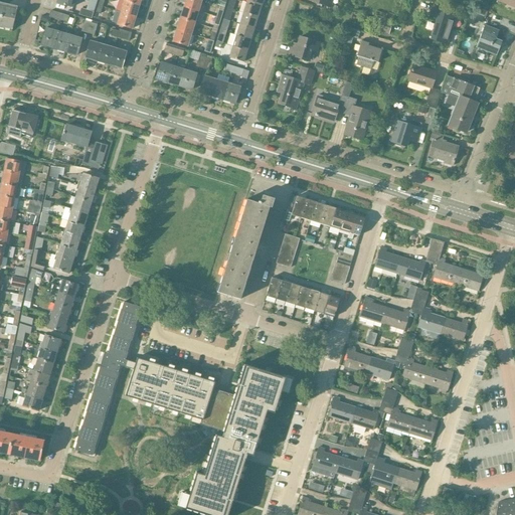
[(199,12),(202,0),(200,0),(186,0),(184,7),(199,12)]
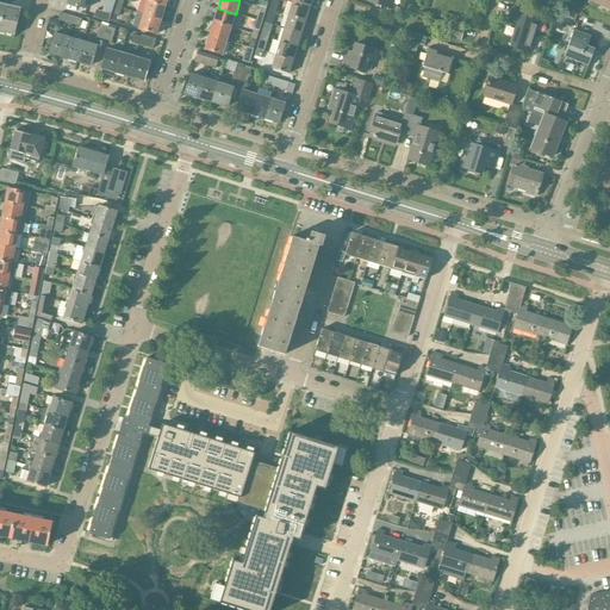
[(609,0),(589,0),(589,1),(609,10),(609,0)]
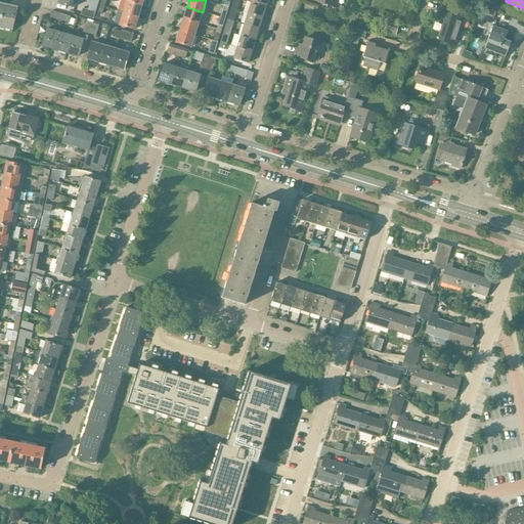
[(142,6),(127,1),(123,13),(138,17),(142,6)]
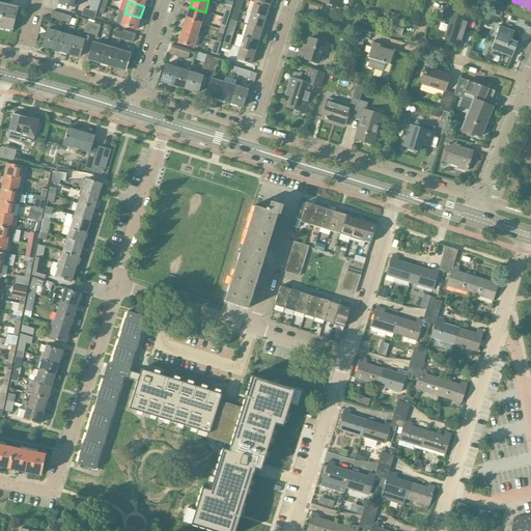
[(270,6),(255,2),(251,14),(266,19),(270,6)]
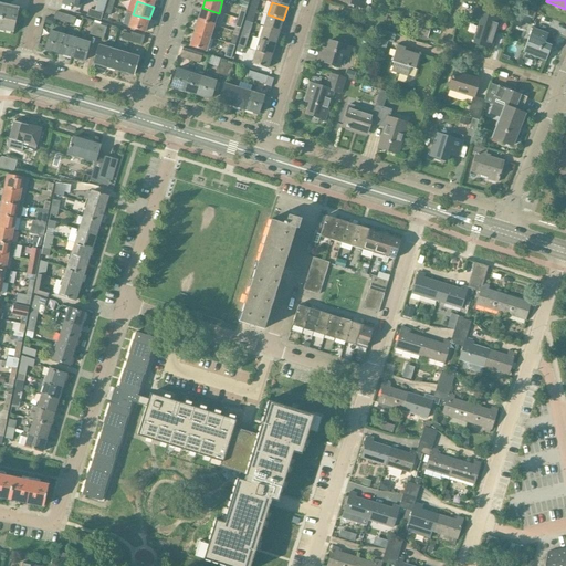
[(0,30),(14,33),(19,11),(0,6),(0,30)]
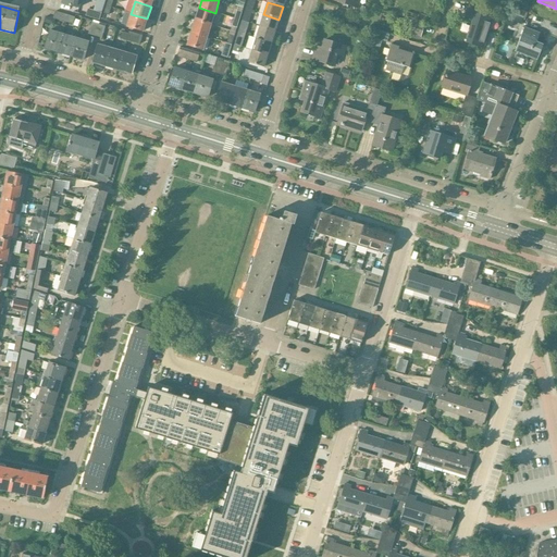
[(211,25),(215,13),(199,8),(195,21),(211,25)]
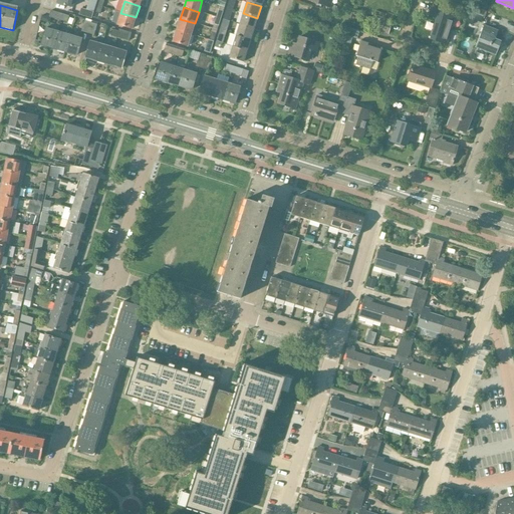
[(471,7),(469,12),(485,18),(487,13),(471,7)]
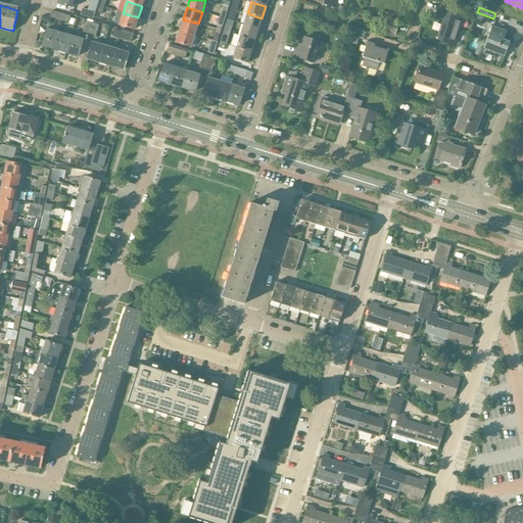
[(95,12),(82,8),(80,15),(93,19),(95,12)]
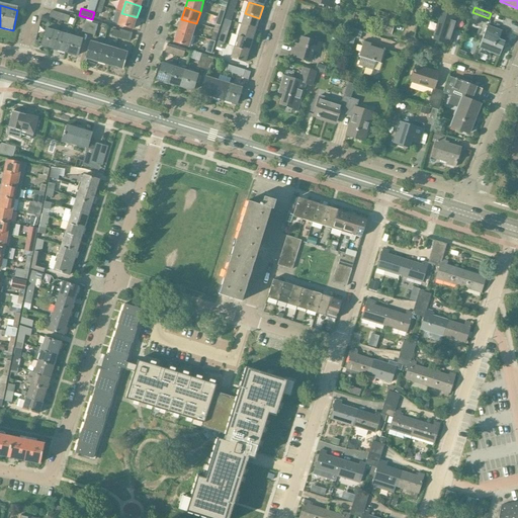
[(316,18),(319,11),(311,9),(309,16),(316,18)]
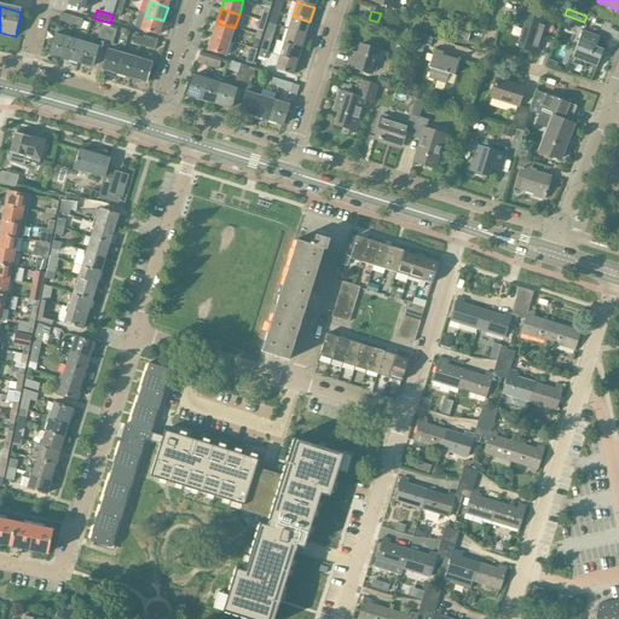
[(525,24),(518,48),(537,55),(548,19),(519,11),(515,22),(525,24)]
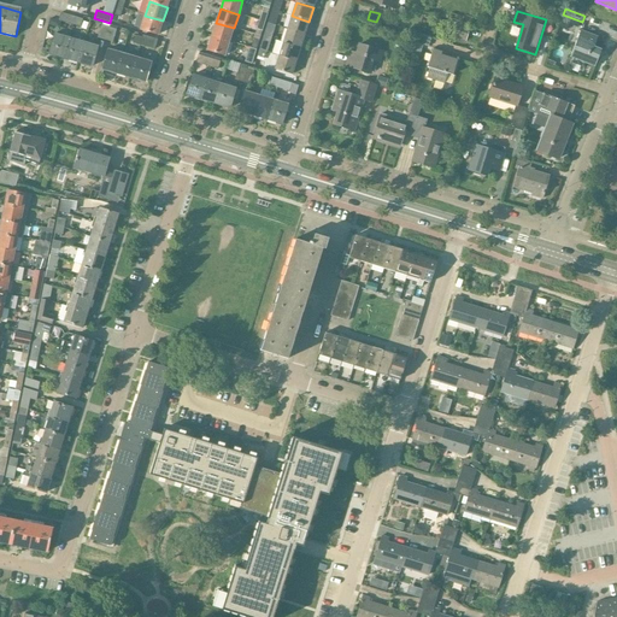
[(60,21),(75,25),(77,18),(63,13),(60,21)]
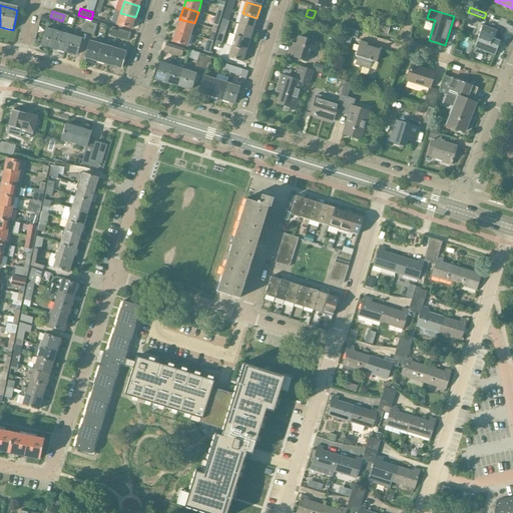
[(135,17),(120,13),(117,24),(132,29),(135,17)]
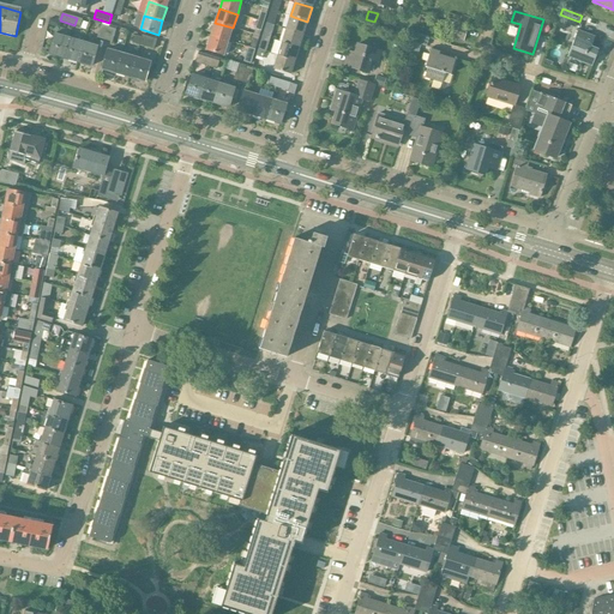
[(307,22),(290,16),(287,29),(304,35),(307,22)]
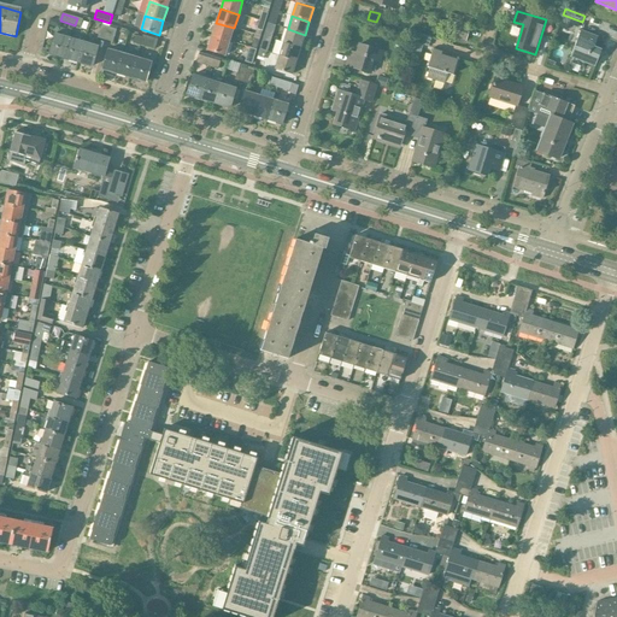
[(230,42),(234,28),(216,23),(212,36),(230,42)]
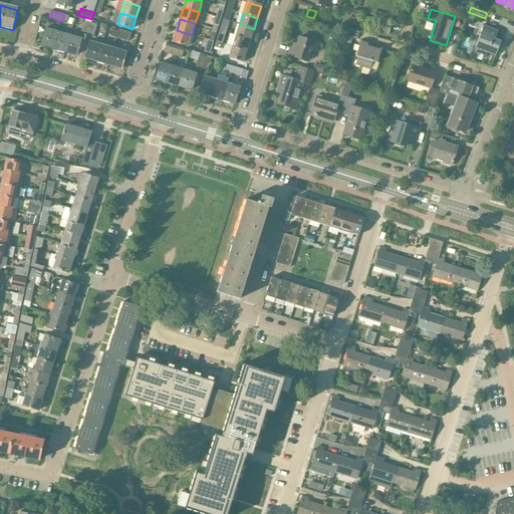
[(379,20),(376,31),(388,35),(392,24),(379,20)]
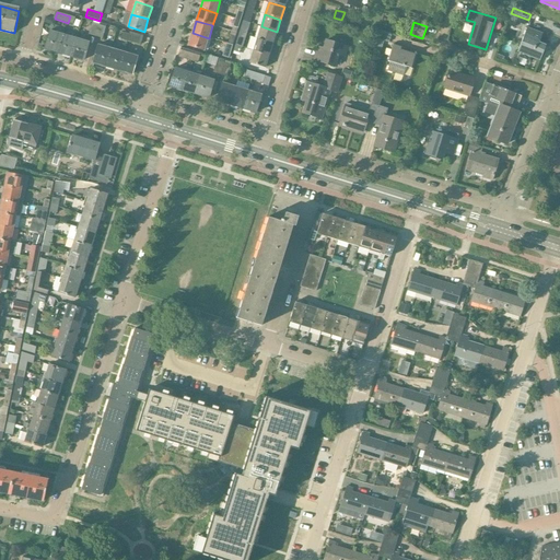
[(90,35),(96,37),(100,25),(93,23),(90,35)]
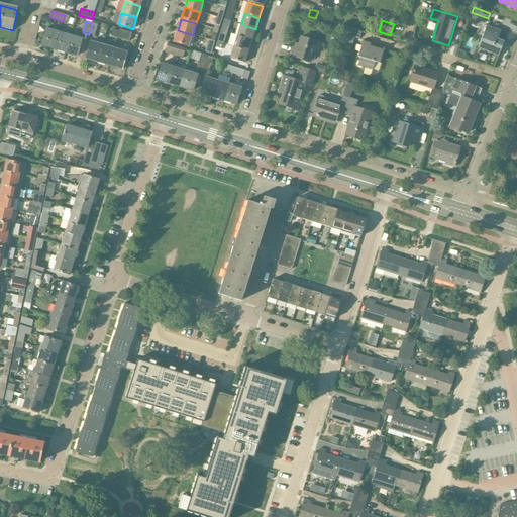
[(92,23),(89,34),(95,35),(98,25),(92,23)]
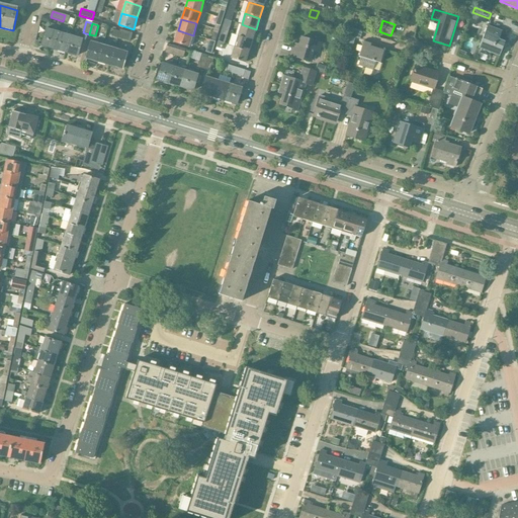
[(256,29),(242,24),(238,35),(252,40),(256,29)]
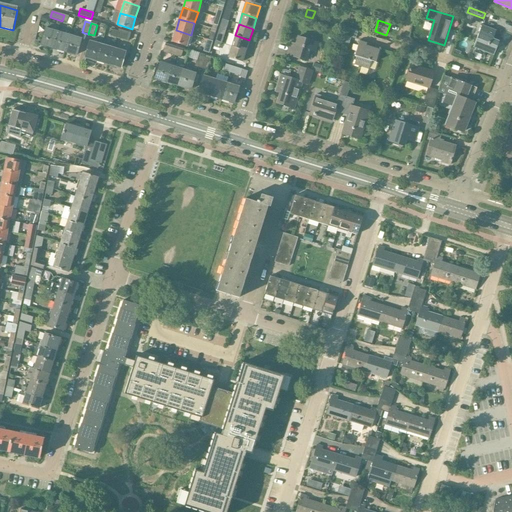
[(482,26),(473,48),(493,55),(498,41),(492,39),(495,31),(482,26)]
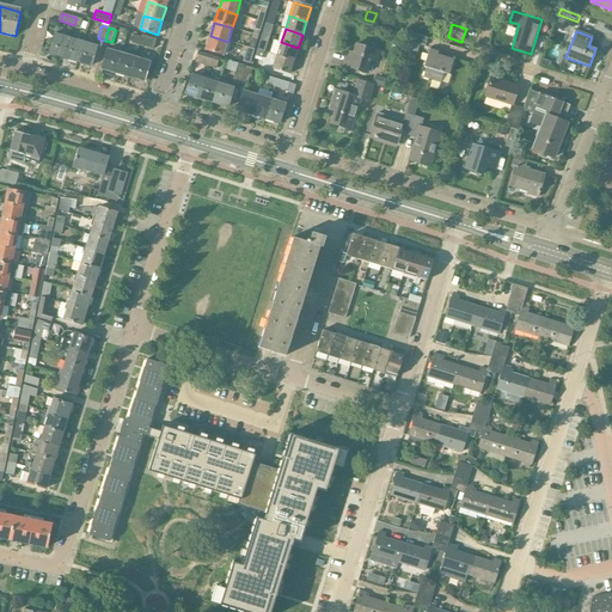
[(49,54),(63,59),(69,38),(55,34),(49,54)]
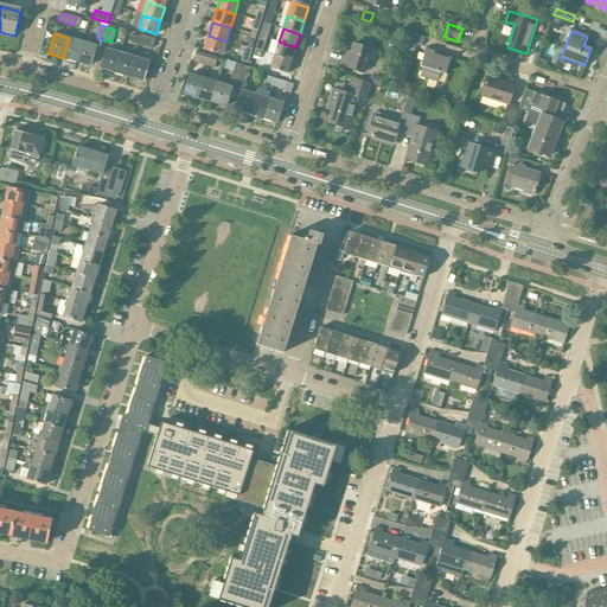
[(152,49),(154,39),(140,34),(139,37),(136,44),(152,49)]
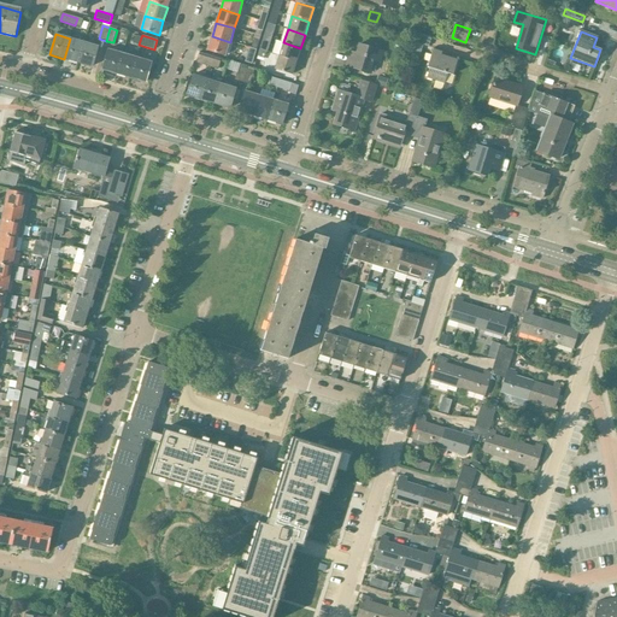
[(412,52),(411,53),(421,56),(423,46),(429,47),(432,39),(417,35),(415,43),(412,52)]
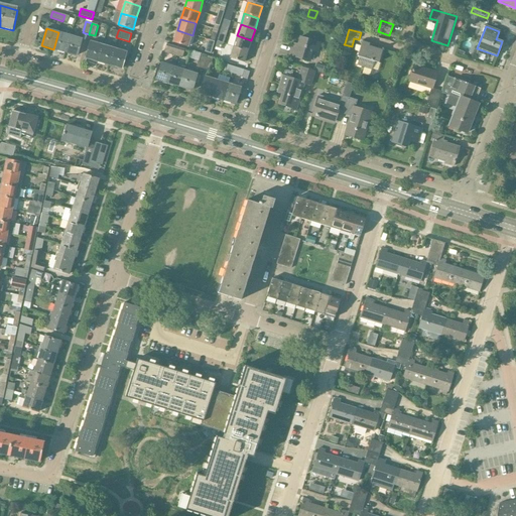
[(188,46),(192,35),(177,30),(173,42),(188,46)]
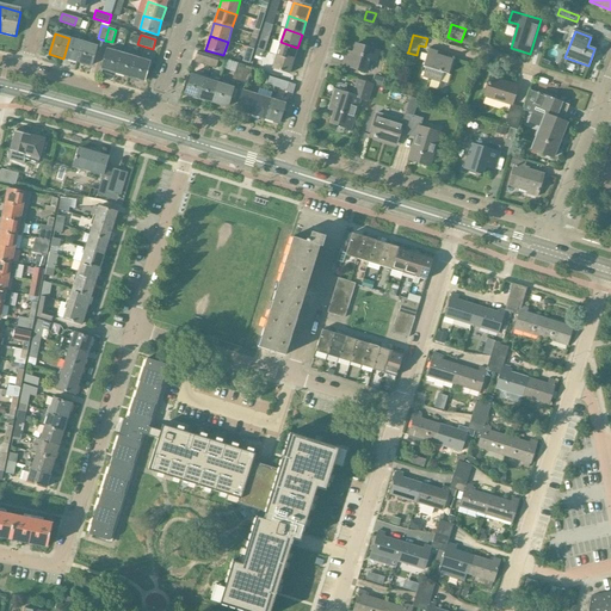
[(78,62),(84,42),(69,38),(63,59),(78,62)]
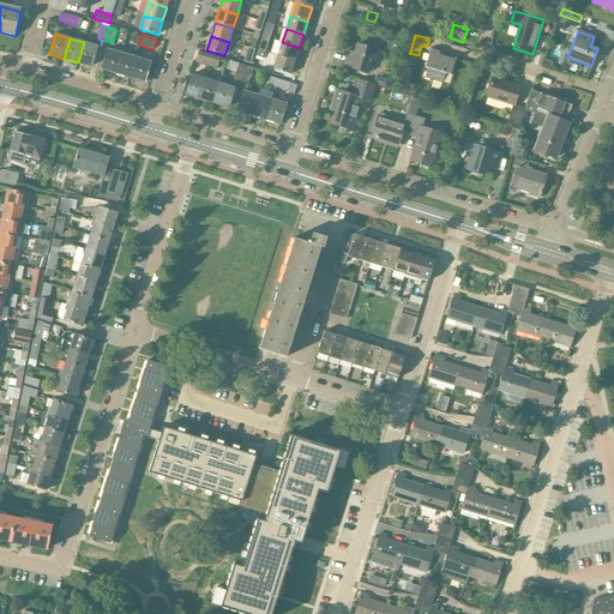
[(97,47),(84,42),(78,62),(91,67),(97,47)]
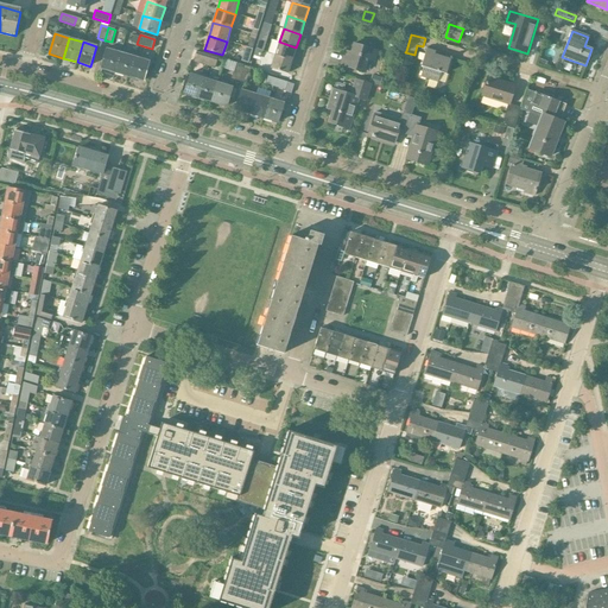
[(296,48),(279,42),(276,55),(292,61),(296,48)]
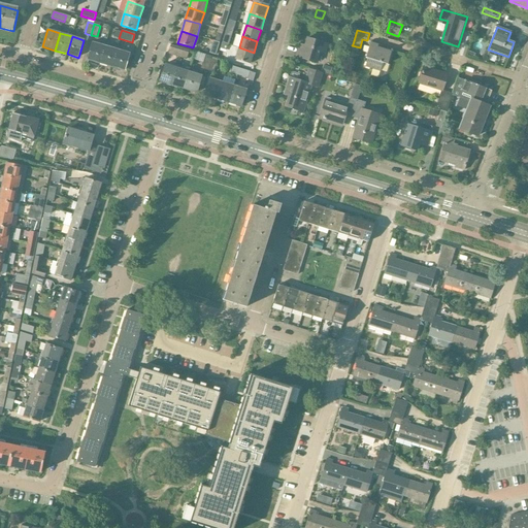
[(300,44),(296,58),(316,63),(320,53),(325,54),(328,44),(307,38),(305,46),(300,44)]
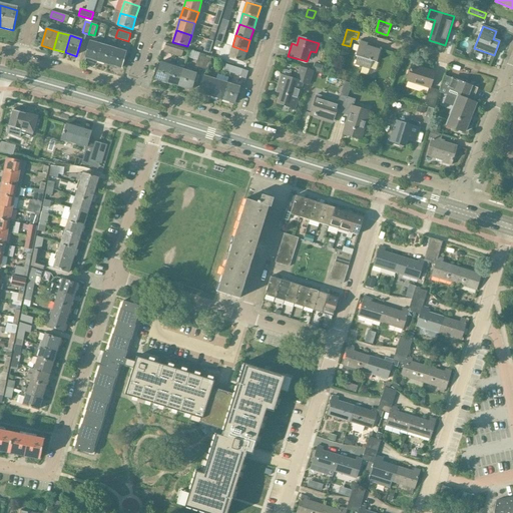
[(209,54),(213,41),(209,40),(207,40),(203,52),(209,54)]
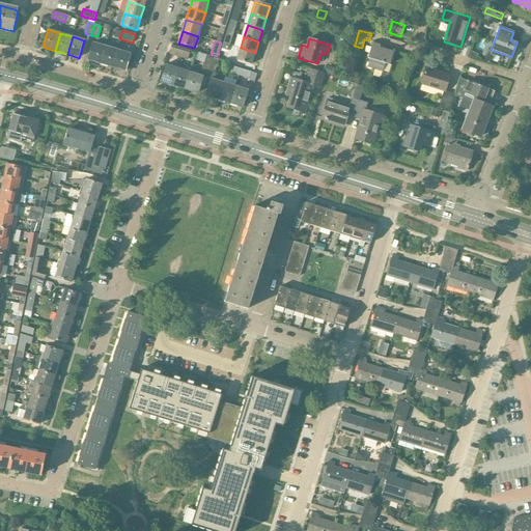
[(101,64),(106,47),(93,43),(88,60),(101,64)]
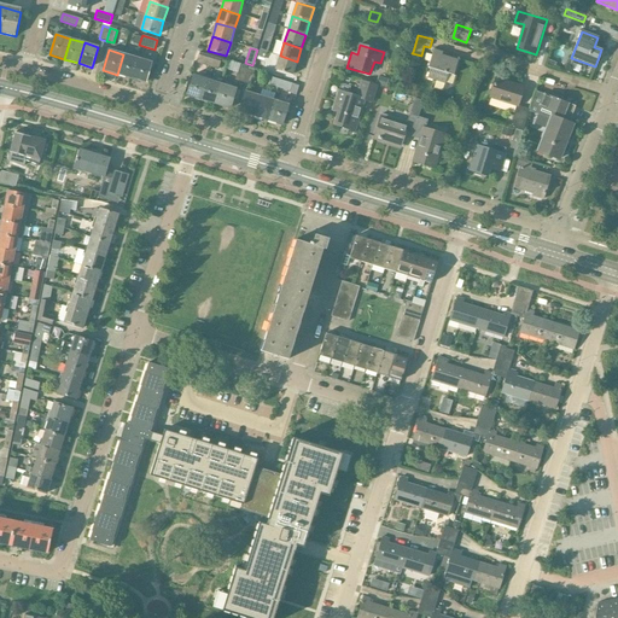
[(430,69),(427,79),(445,85),(448,75),(453,76),(458,63),(441,58),(442,53),(433,51),(427,68),(430,69)]
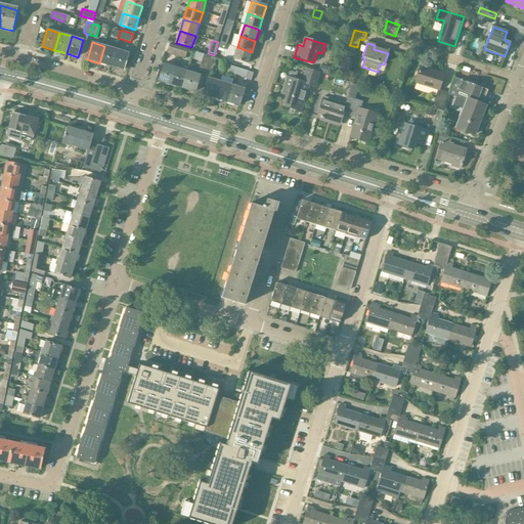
[(112,67),(117,49),(104,46),(99,63),(112,67)]
